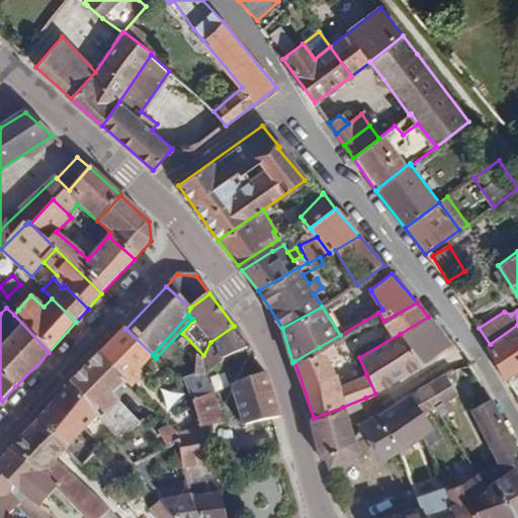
[(400,334),(423,363),(450,345),(428,317),(400,334)]
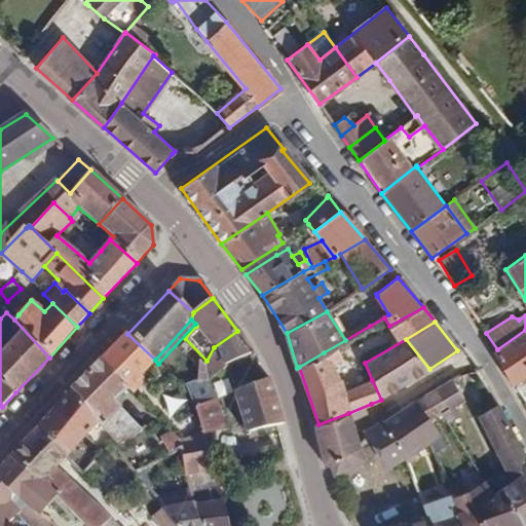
[(494,350),(512,385),(525,376),(525,330),(497,349),(494,350)]
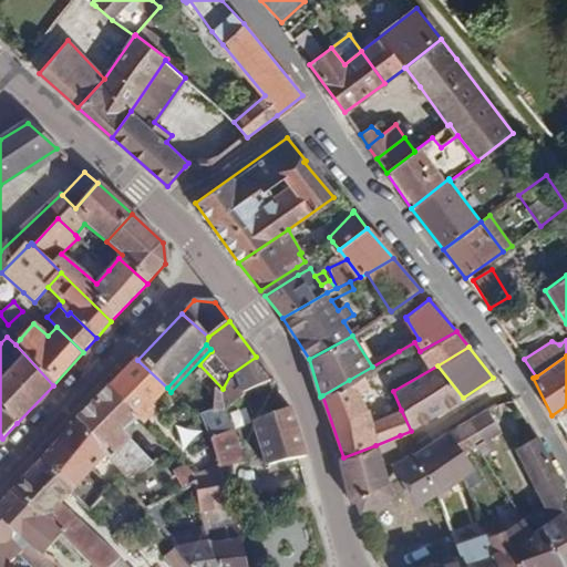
[(230,374),(223,389),(219,394),(214,389),(214,395),(212,409),(199,414),(210,439),(232,430),(224,410),(244,393),(270,382),(256,357),(230,374)]
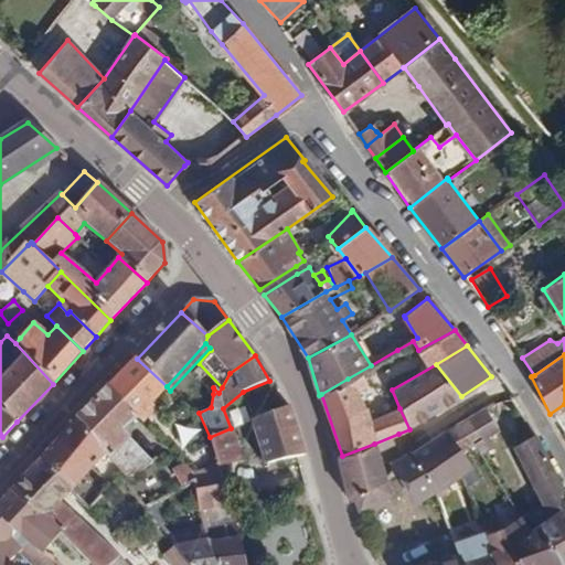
[(135,417),(140,423),(155,409),(150,405),(167,386),(137,359),(108,387),(135,417)]
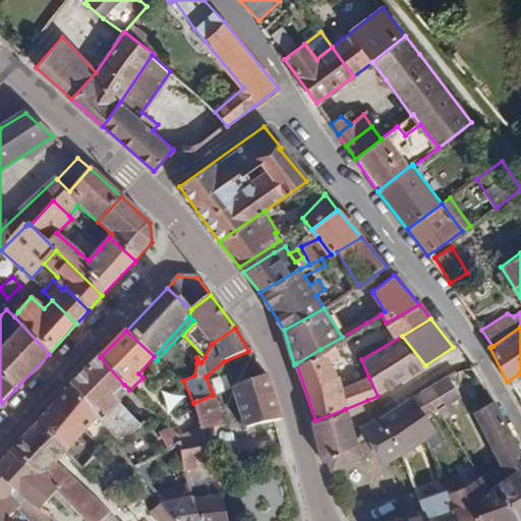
[(361,359),(368,377),(378,396),(425,365),(402,336),(361,359)]
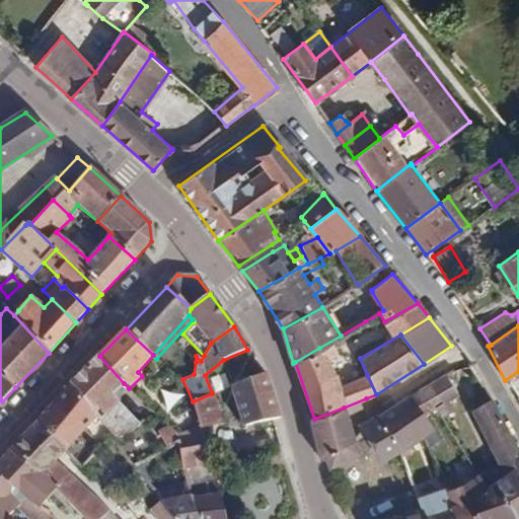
[(97,417),(100,421),(119,402),(112,395),(124,383),(99,356),(70,384),(97,417)]
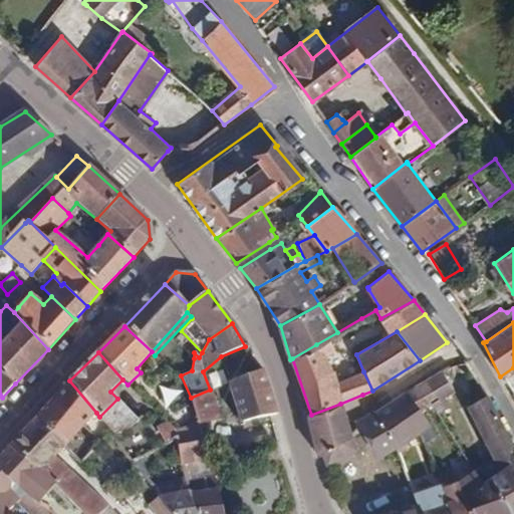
[(254,372),(230,382),(242,423),(269,416),(277,415),(263,369),(254,372)]
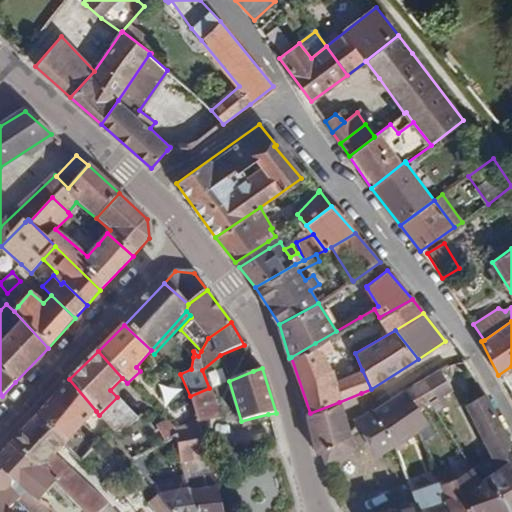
[(425,379),(431,389),(443,382),(444,370),(443,368),(425,379)]
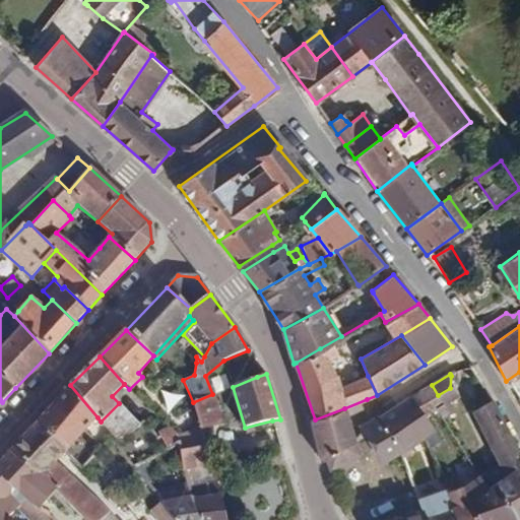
[(36,423),(66,451),(98,417),(70,385),(36,423)]
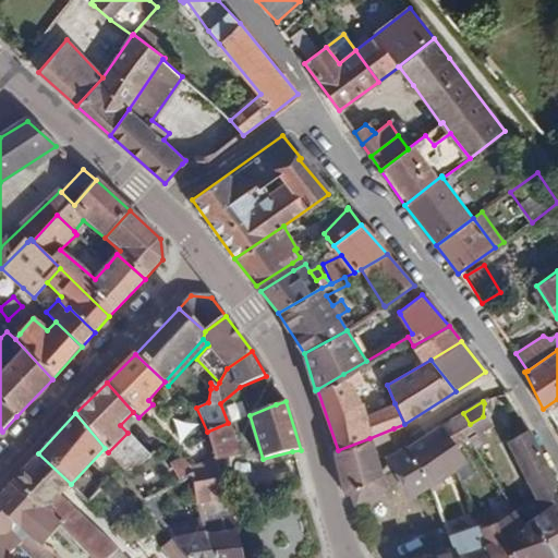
[(463,413),(441,426),(456,446),(468,438),(475,434),(470,424),(463,413)]
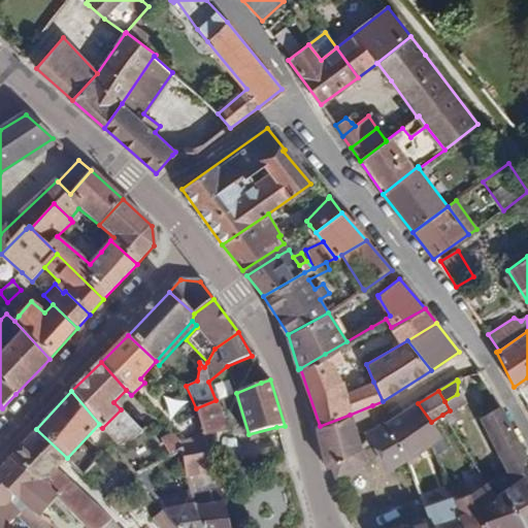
[(216,400),(196,408),(204,435),(204,436),(229,431),(218,399),(216,400)]
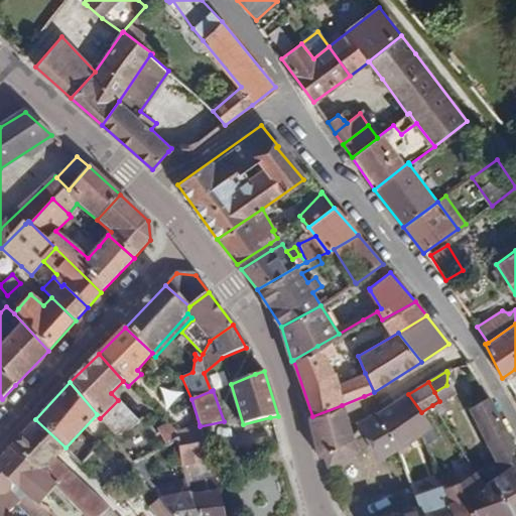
[(432,427),(421,412),(408,394),(376,414),(399,447),(400,449),(421,434),(432,427)]
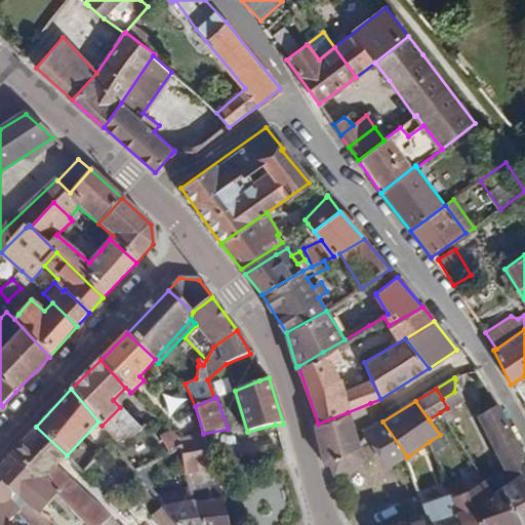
[(501,487),(523,523),(524,522),(524,454),(497,405),(478,416),(511,481),(501,487)]
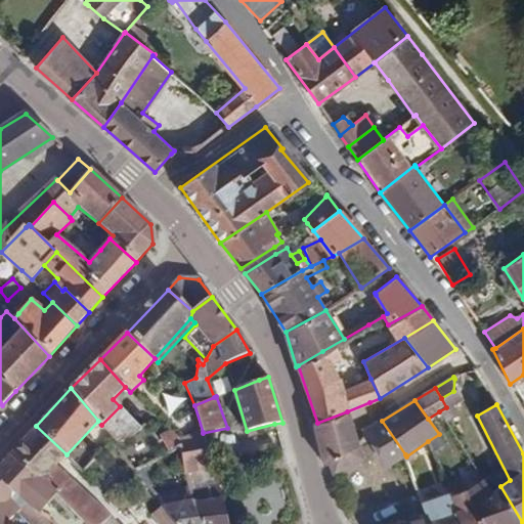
[(101,425),(112,436),(107,440),(110,442),(111,441),(116,448),(141,429),(120,406),(101,425)]
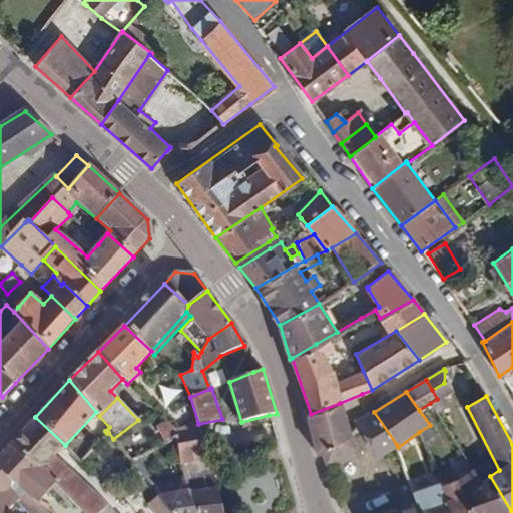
[(307,415),(317,453),(319,454),(323,451),(327,464),(353,449),(350,437),(349,434),(340,403),(311,414),(307,415)]
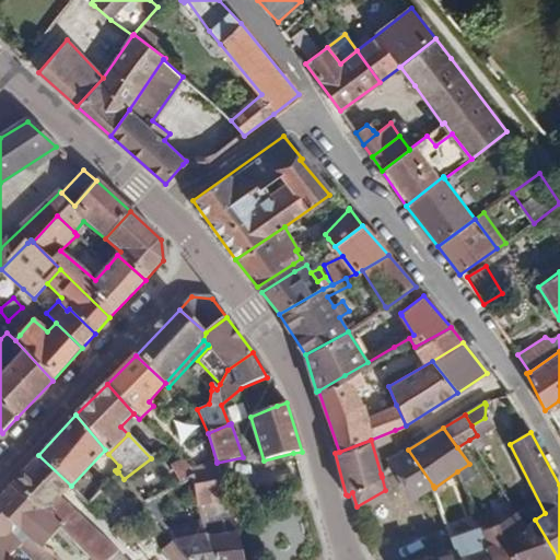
[(391,462),(395,469),(415,499),(432,486),(433,486),(408,450),(391,462)]
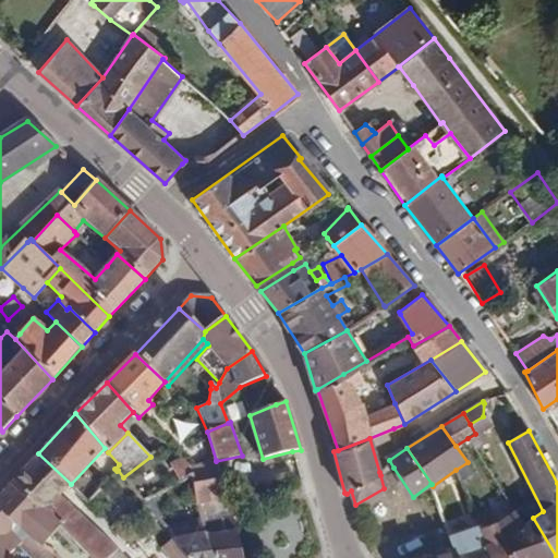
[(60,528),(76,543),(92,557),(123,557),(59,497),(69,485),(71,484),(38,453),(10,486),(60,528)]
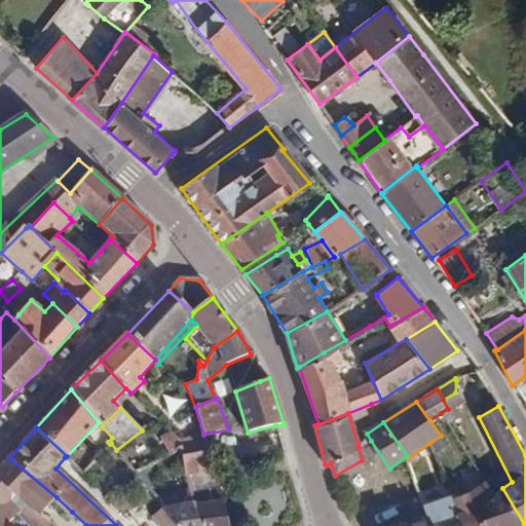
[(203,434),(180,440),(181,447),(182,457),(209,451),(203,435),(203,434)]
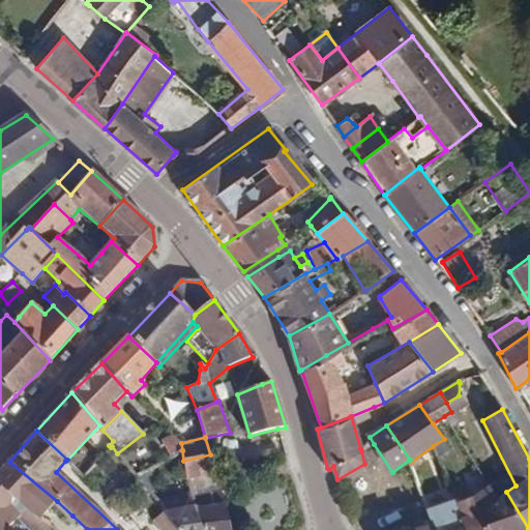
[(374,444),(370,437),(360,448),(361,451),(374,444)]
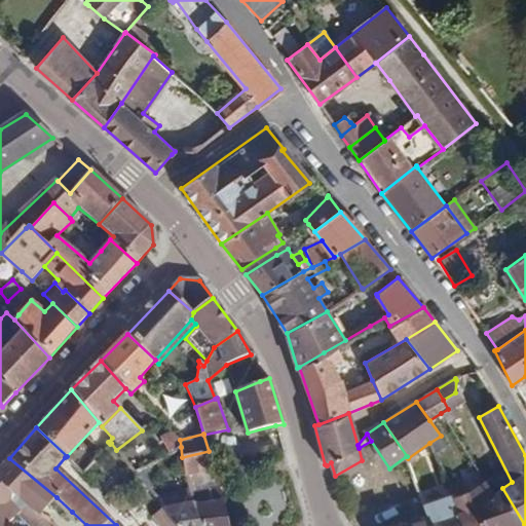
[(441,436),(429,443),(437,457),(450,450),(441,436)]
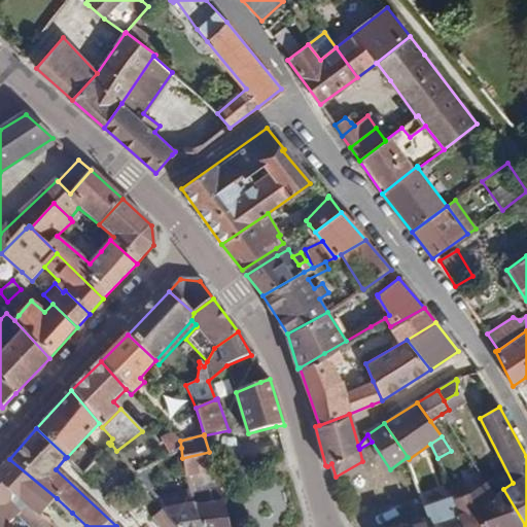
[(179,442),(161,450),(166,457),(181,448),(180,441),(179,442)]
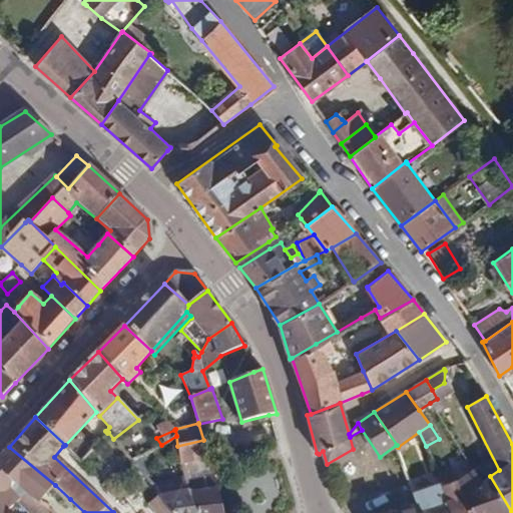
[(203,440),(177,446),(180,464),(210,458),(206,440),(203,440)]
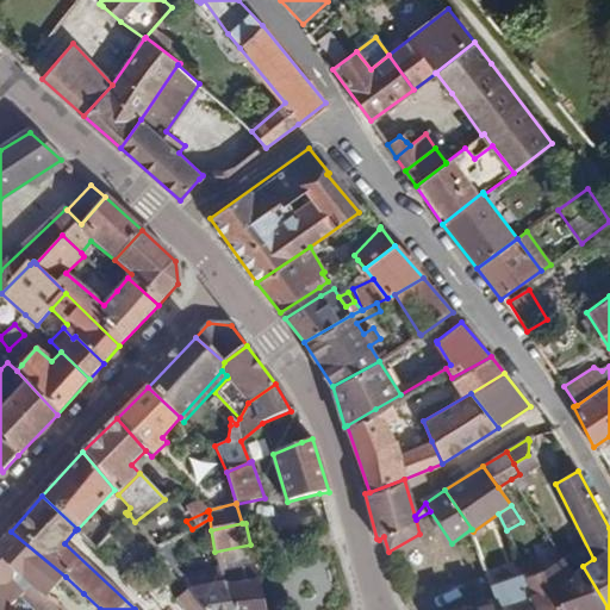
[(87,542),(94,549),(110,536),(101,528),(87,542)]
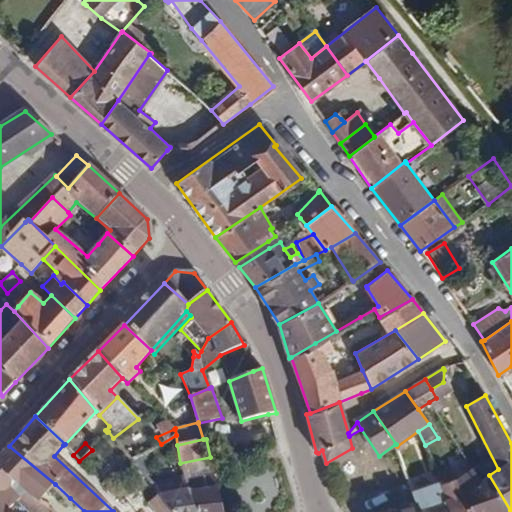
[(0,511),(3,511),(7,509),(16,502),(18,500),(21,498),(20,496),(10,485),(11,480),(26,492),(38,502),(44,495),(54,496),(63,505),(70,498),(55,484),(9,446),(0,455),(0,511)]
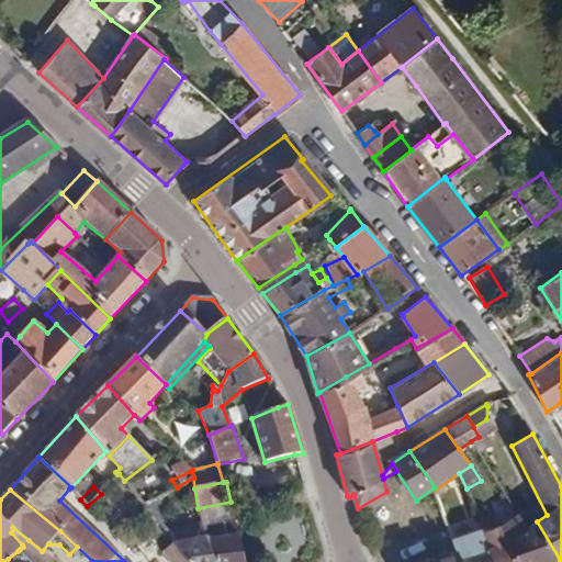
[(167,510),(156,498),(144,504),(156,519),(167,510)]
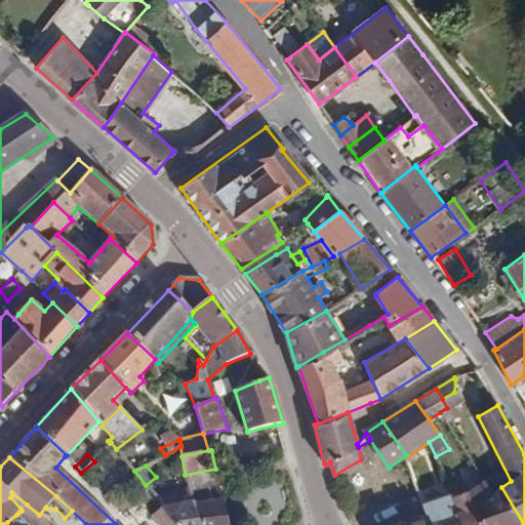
[(218,481),(215,469),(185,475),(188,490),(209,488),(210,482),(218,481)]
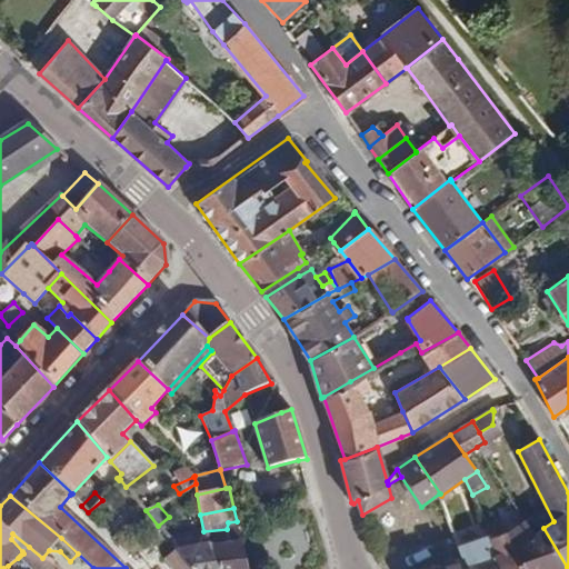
[(533,517),(526,521),(535,535),(541,529),(533,517)]
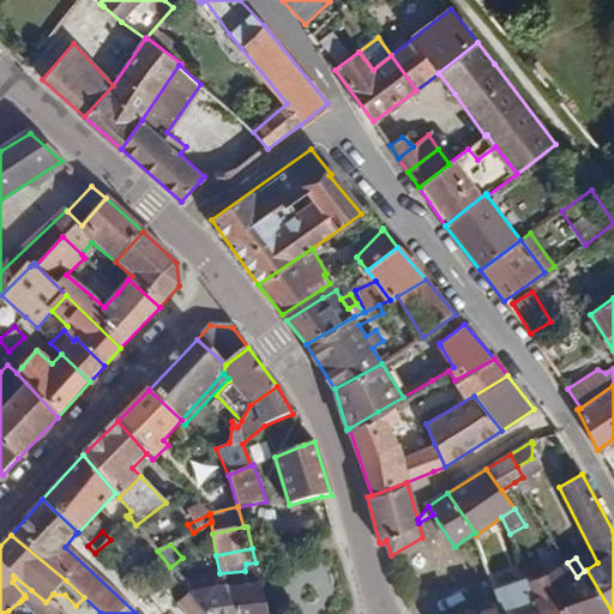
[(539,561),(524,569),(529,578),(530,579),(545,575),(539,561)]
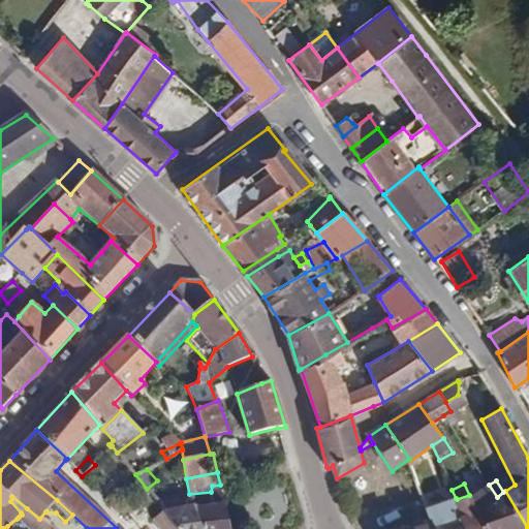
[(469,495),(485,528),(522,528),(527,527),(505,491),(503,492),(497,497),(489,485),(471,496),(470,494),(469,495)]
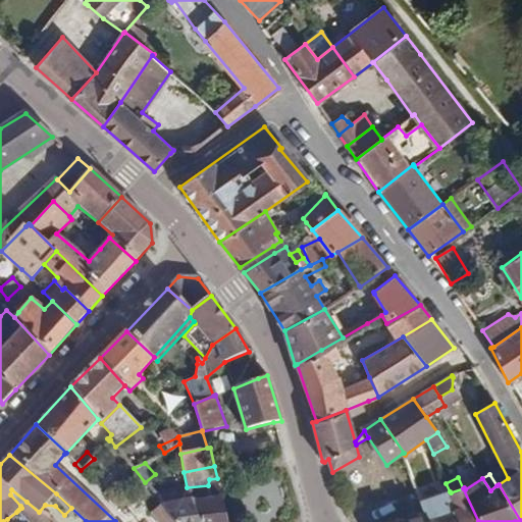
[(208,485),(187,487),(199,521),(226,521),(218,484),(208,485)]
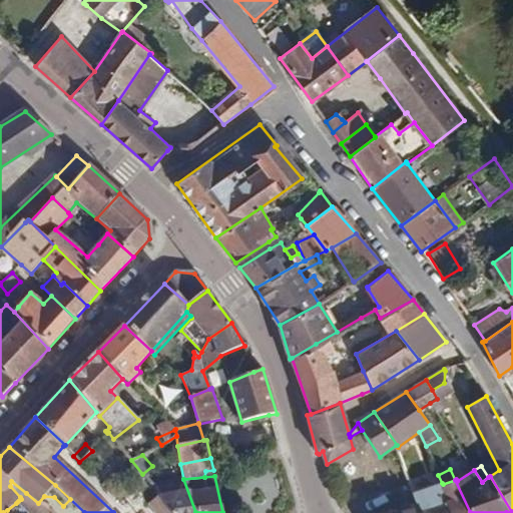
[(195,512),(183,479),(151,485),(158,495),(169,512),(195,512)]
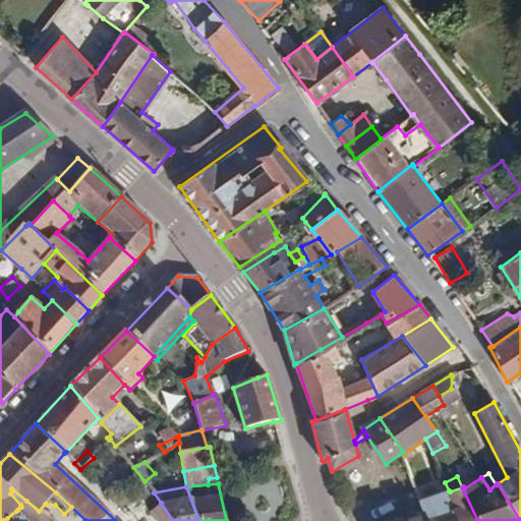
[(419,501),(423,513),(426,520),(477,520),(462,487),(450,491),(449,490),(419,501)]
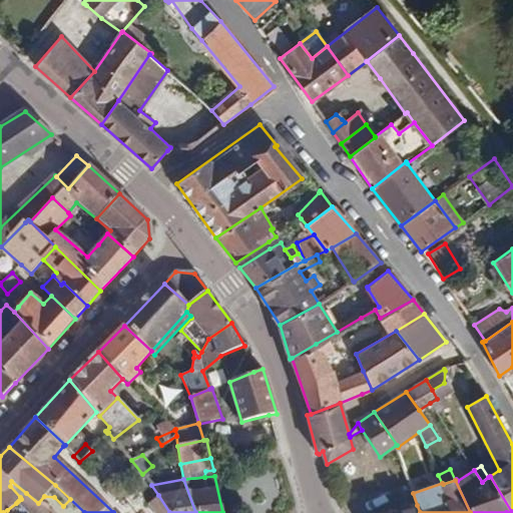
[(18,501),(30,512),(38,512),(44,508),(38,503),(26,493),(20,497),(21,499),(18,501)]
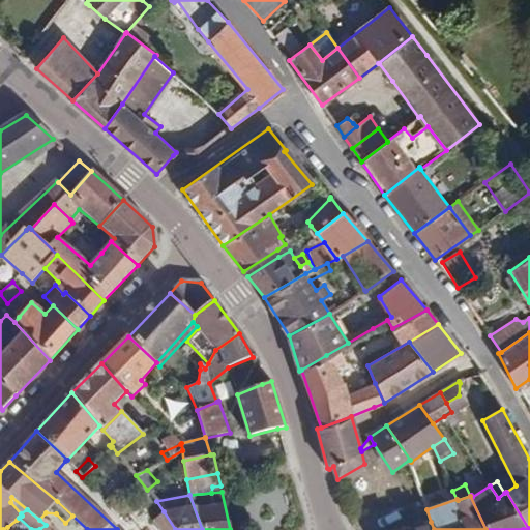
[(152,521),(158,529),(175,529),(164,511),(152,521)]
